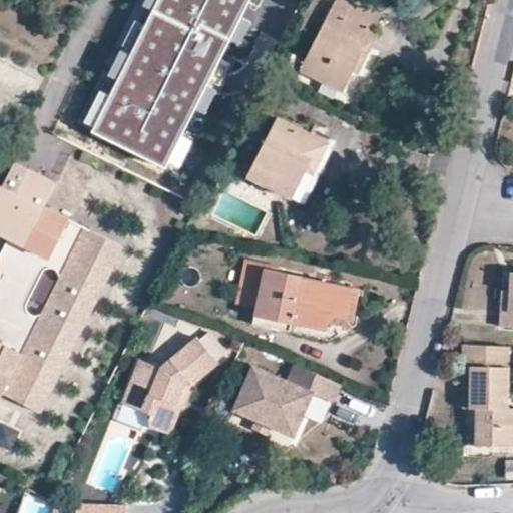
[(157,0),(154,6),(146,23),(133,49),(131,53),(119,79),(111,95),(95,126),(93,131),(168,167),(170,162),(185,131),(197,107),(208,84),(213,75),(224,53),(235,30),(246,8),(250,0),(157,0)]
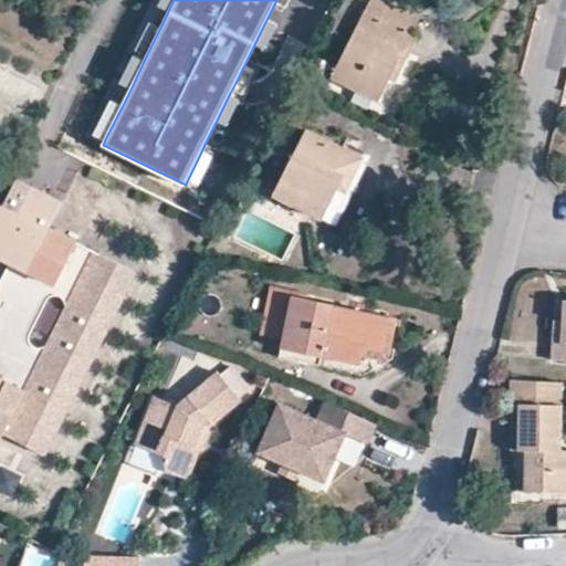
[(389,79),(394,81),(417,38),(411,34),(417,19),(379,0),(370,0),(333,77),(378,101),(389,79)]
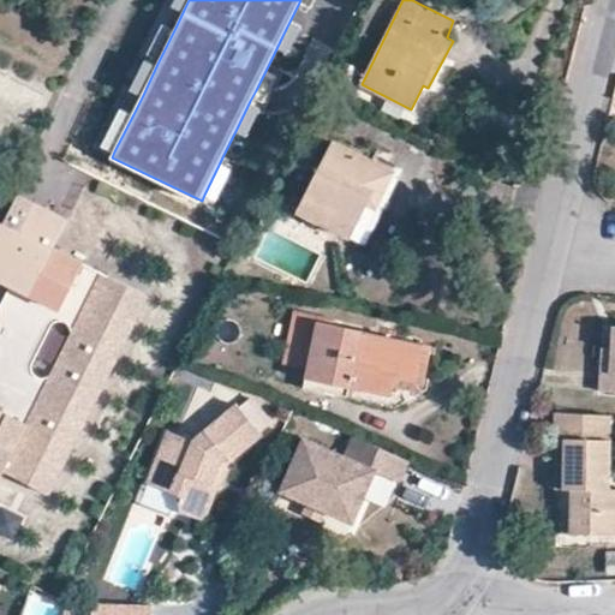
[(296,10),(282,36),(293,42),(306,15),(296,10)]
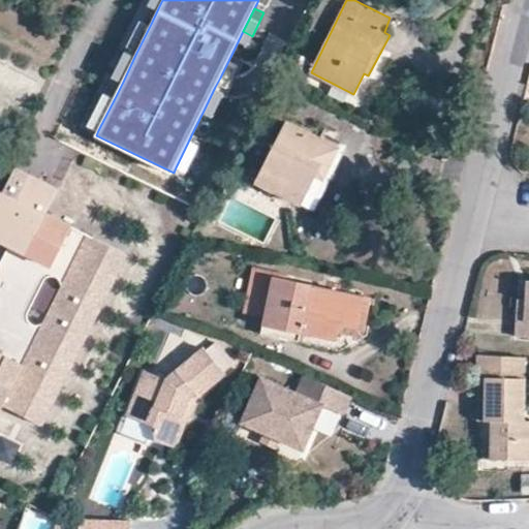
[(128,47),(137,51),(151,24),(142,20),(128,47)]
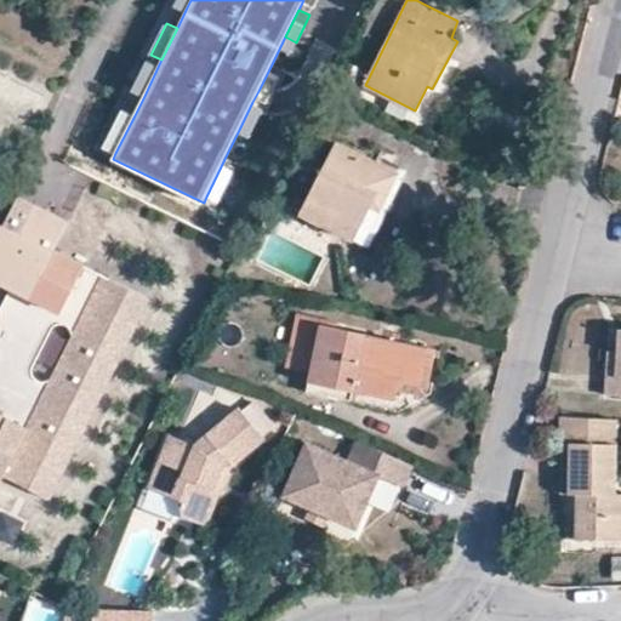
[(134,90),(144,96),(159,64),(148,60),(134,90)]
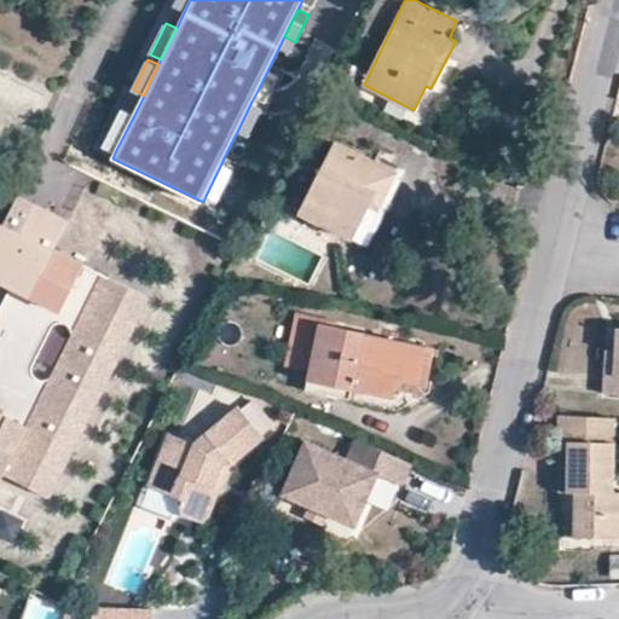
[(271,64),(258,91),(268,97),(282,69),(271,64)]
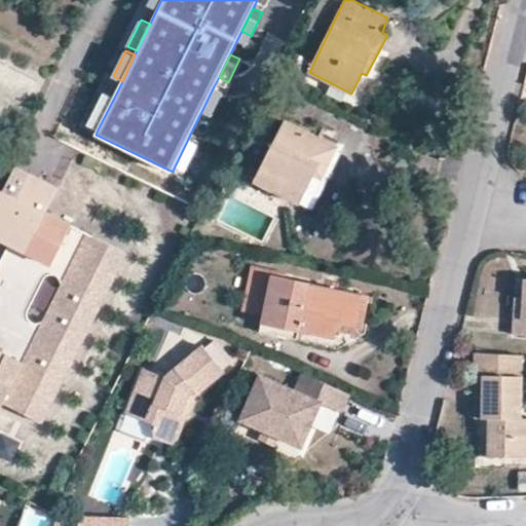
[(214,86),(202,110),(212,114),(223,91),(214,86)]
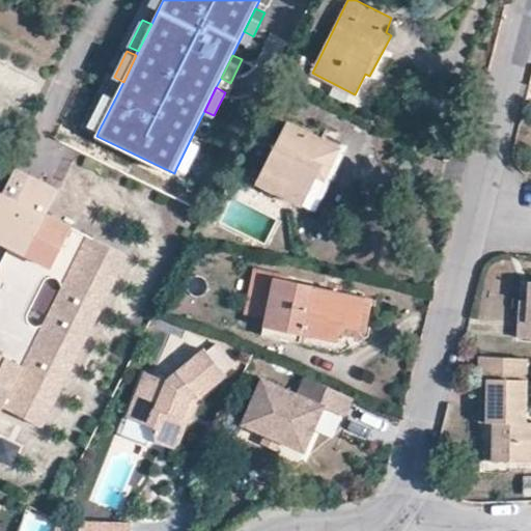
[(89,127),(99,131),(115,99),(106,93),(89,127)]
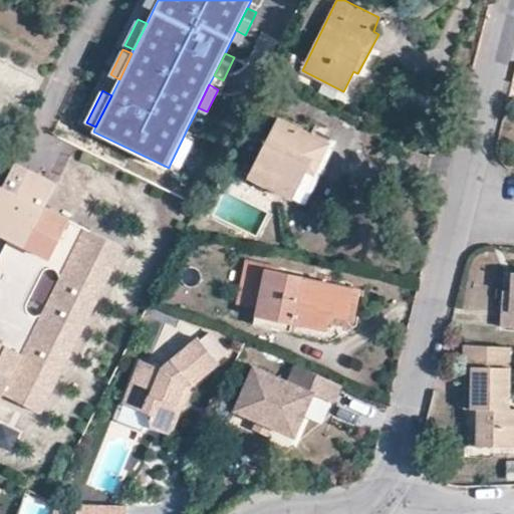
[(310,161),(317,165),(328,144),(277,118),(247,178),(290,200),(310,161)]
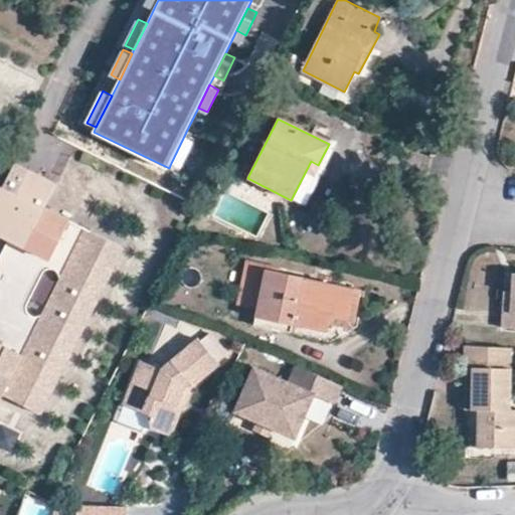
[(186,132),(171,163),(180,167),(195,136),(186,132)]
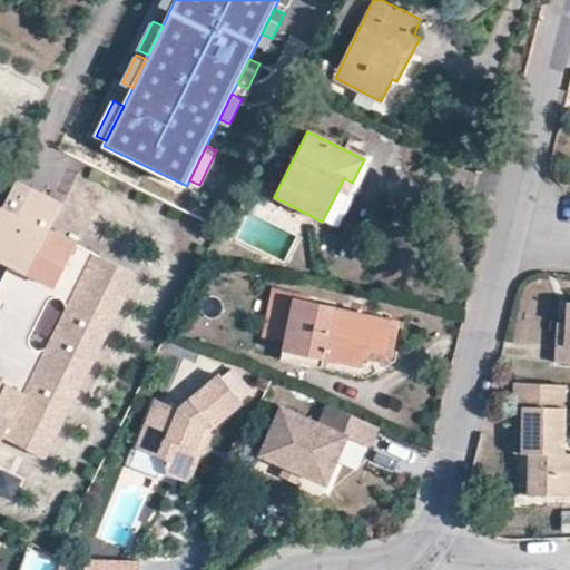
[(0,440),(1,439),(45,461),(137,274),(94,252),(77,243),(77,241),(47,225),(60,198),(13,175),(0,200),(0,440)]
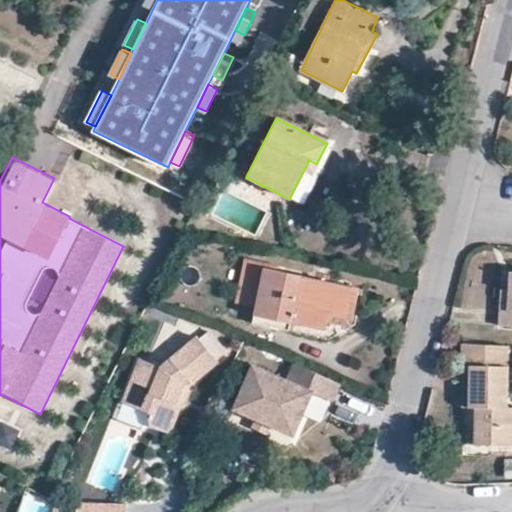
[(298,202),(316,164),(309,160),(289,199),(297,203),(298,202)]
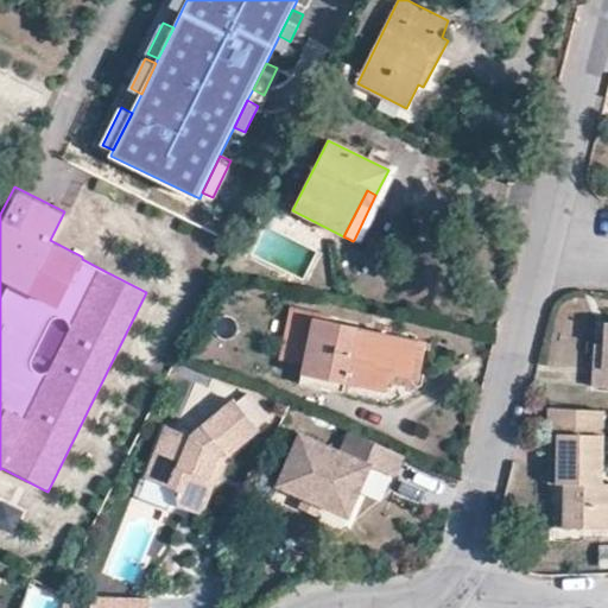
[(301,374),(342,382),(386,392),(390,373),(410,377),(418,341),(312,318),(301,374)]
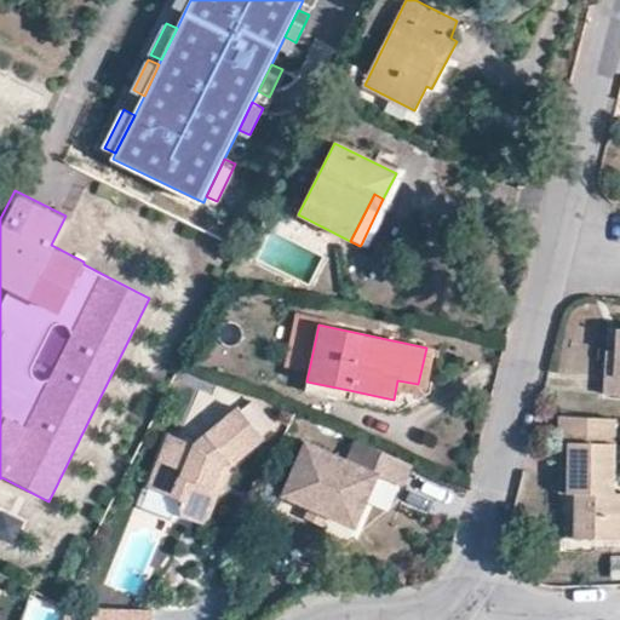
[(602,396),(619,396),(619,328),(616,329),(614,351),(607,351),(602,396)]
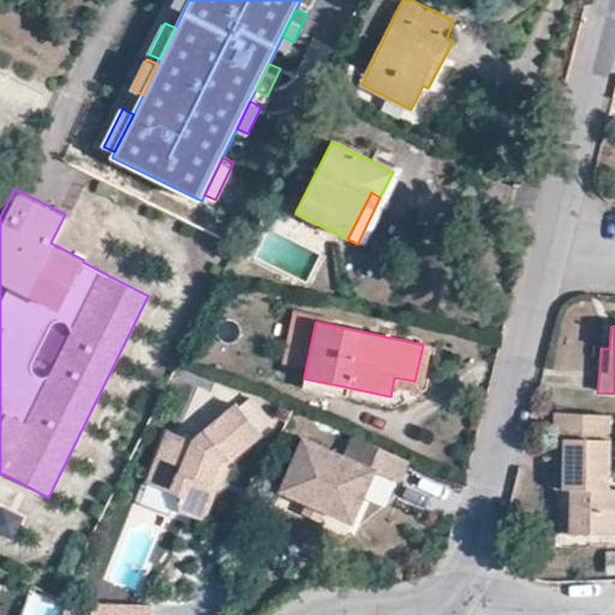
[(346,388),(346,387),(304,378),(302,388),(342,398),(344,398),(346,388)]
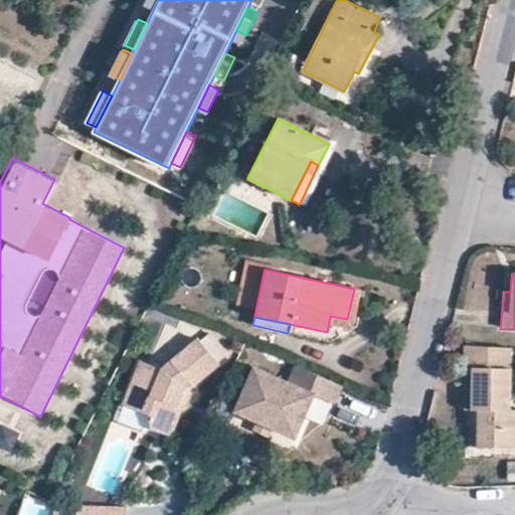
[(152,413),(155,427),(167,433),(176,426),(185,406),(178,402),(187,384),(191,382),(195,384),(219,361),(197,338),(165,367),(157,365),(150,383),(138,378),(128,404),(129,404),(151,413),(152,413)]
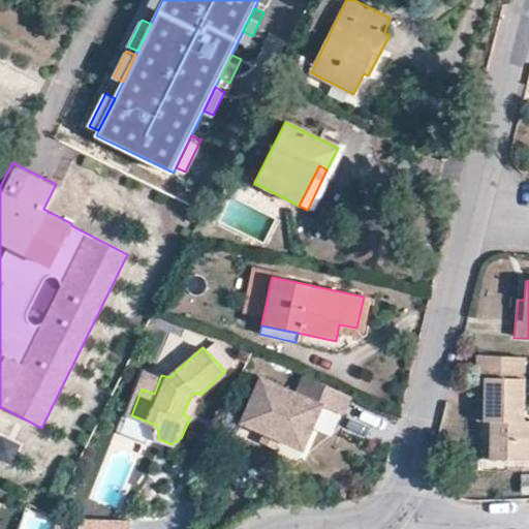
[(490,378),(487,422),(488,423),(495,423),(492,458),(492,460),(528,462),(528,422),(526,423),(528,380),(528,364),(528,359),(480,355),(480,377),(481,377),(490,378)]
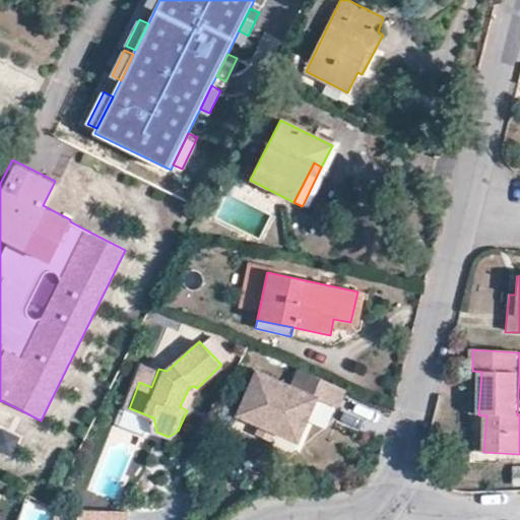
[(139,382),(151,387),(158,369),(147,364),(139,382)]
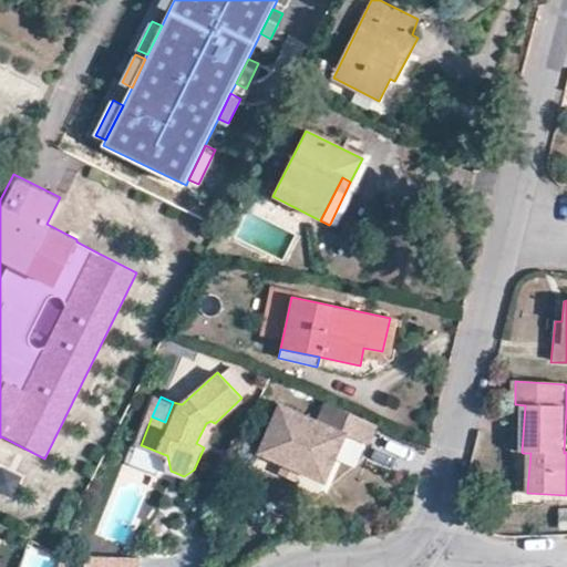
[(281,461),(297,468),(321,480),(343,434),(366,444),(375,423),(325,401),(315,423),(279,406),(259,451),(281,461)]
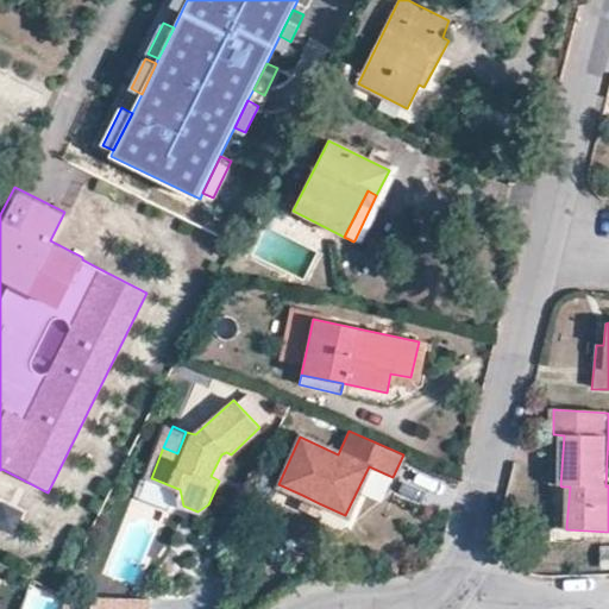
[(556,485),(560,485),(564,435),(554,434),(553,434),(552,487),(556,485)]
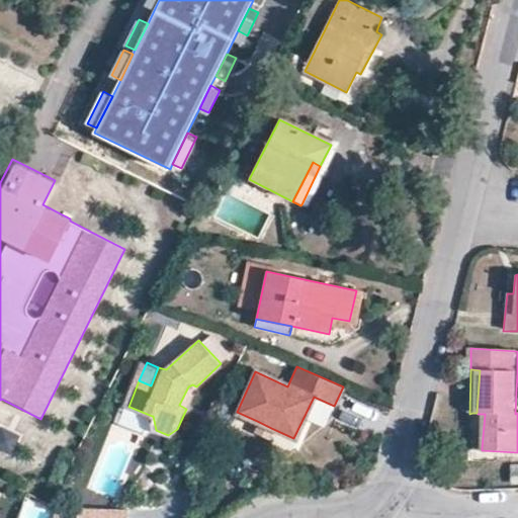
[(186,409),(196,386),(192,384),(188,386),(179,405),(186,409)]
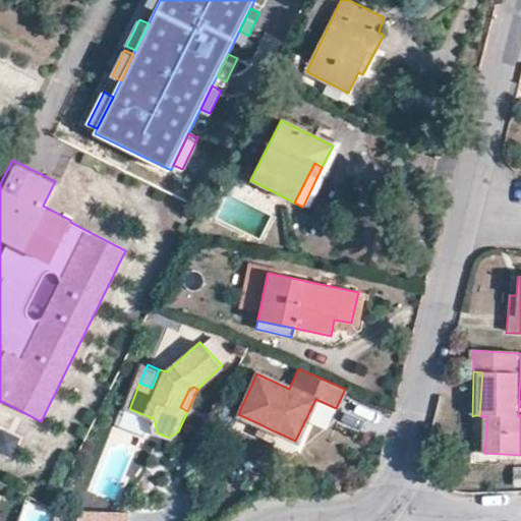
[(124,420),(157,432),(154,418),(153,418),(130,409),(129,409),(125,419),(124,420)]
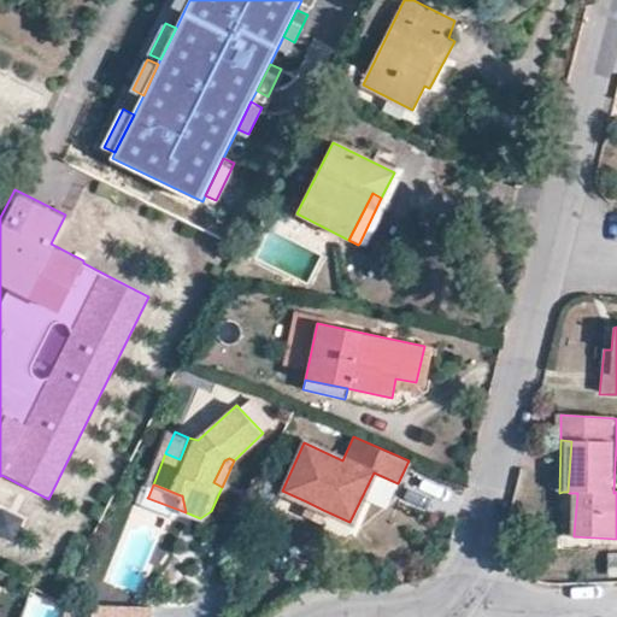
[(564,536),(574,536),(574,534),(577,493),(569,493),(568,492),(564,536)]
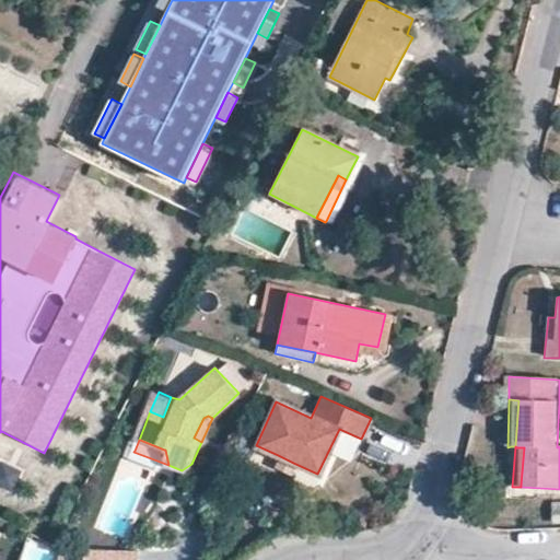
[(292,464),(293,463),(278,455),(272,466),(288,473),(289,473),(292,464)]
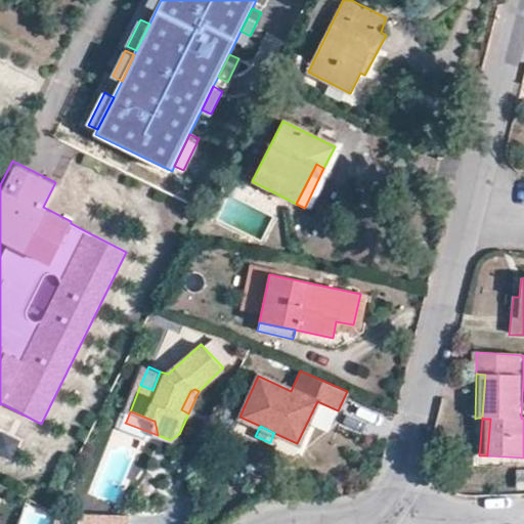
[(0,451),(12,457),(19,441),(1,433),(0,433),(0,451)]
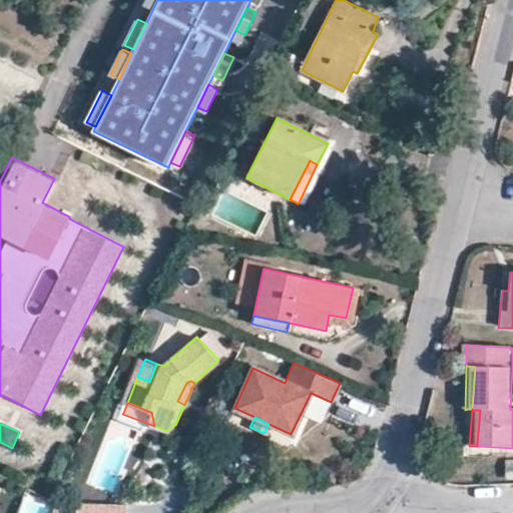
[(77,512),(126,512),(127,504),(78,502),(77,512)]
